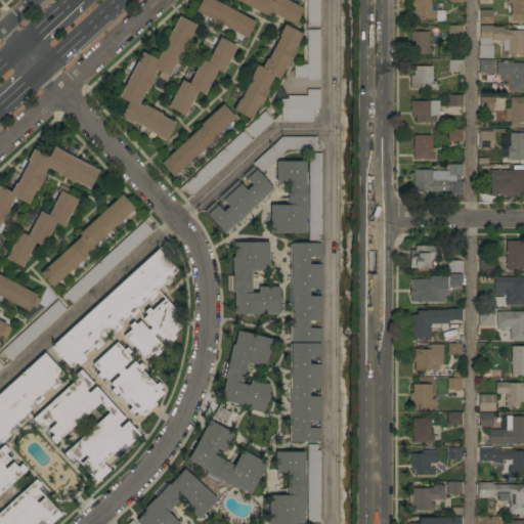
[(212,0),(254,22),(246,38),(194,11),(200,0),(212,0)]
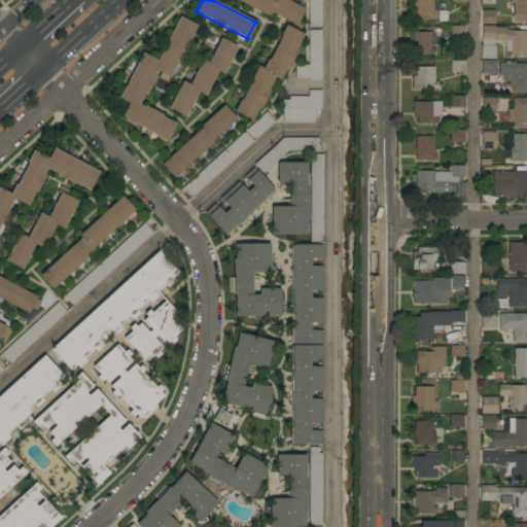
[(237,0),(288,0),(305,8),(295,25),(271,12),(269,16),(237,0)]
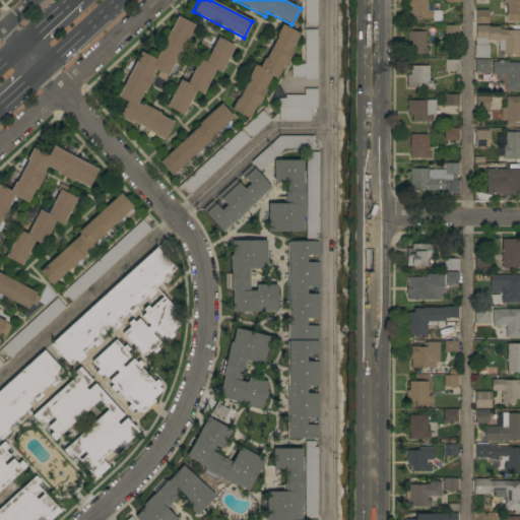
[(317,0),(317,26),(304,26),(304,0),(317,0)]
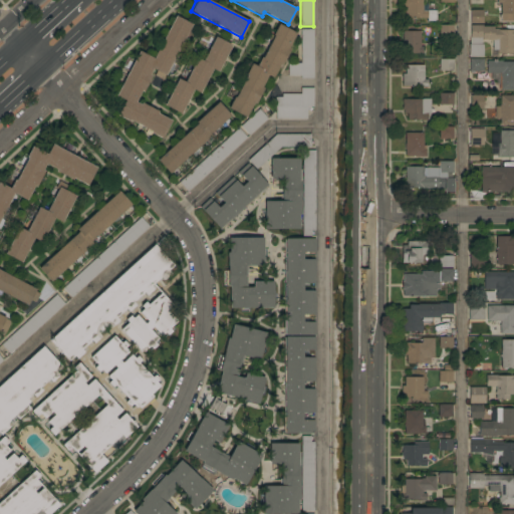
[(422,0),(423,10),(432,10),(432,8),(436,8),(437,20),(427,21),(427,17),(404,18),(404,0),(422,0)]
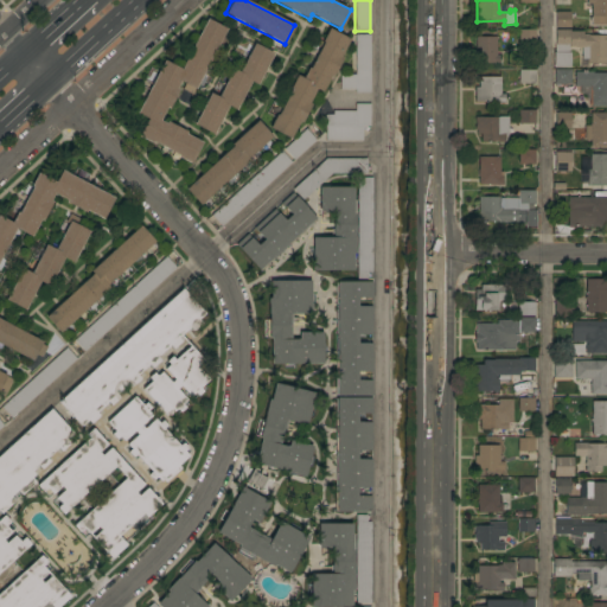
[(606,25),(590,25),(590,23),(589,23),(589,18),(590,18),(590,4),(587,4),(587,0),(606,0),(606,25)]
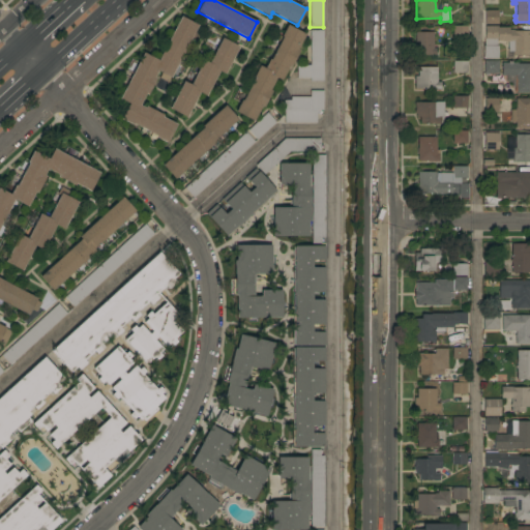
[(484,24),(484,10),(498,10),(498,24),(484,24)]
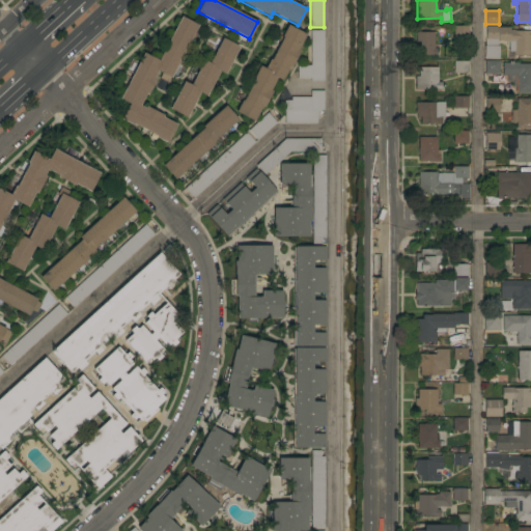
[(168,82),(159,77),(161,73),(158,71),(154,78),(156,79),(147,94),(145,93),(140,105),(145,108),(146,106),(163,115),(162,117),(176,124),(167,143),(155,137),(156,136),(133,123),(132,126),(120,119),(129,104),(119,99),(143,52),(158,60),(180,16),(197,25),(168,82)]
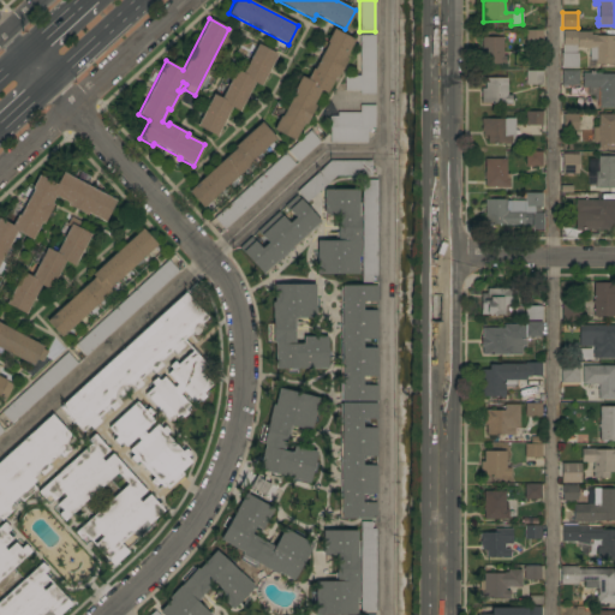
[(333,29),(353,40),(345,58),(346,59),(336,77),(334,76),(326,93),(320,90),(312,103),(315,106),(305,125),(303,123),(293,141),(272,130),(279,115),(281,117),(294,90),(293,90),(300,76),(306,79),(311,69),(314,70),(327,43),(326,42),(333,29)]
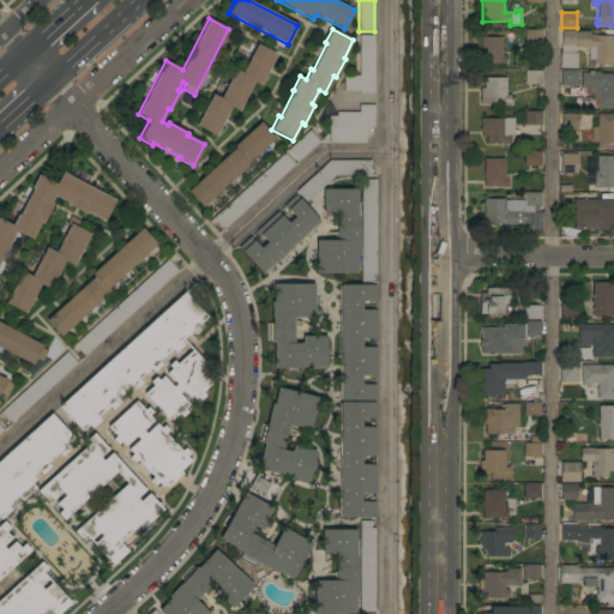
[(524,30),(542,30),(541,43),(524,43),(524,30)]
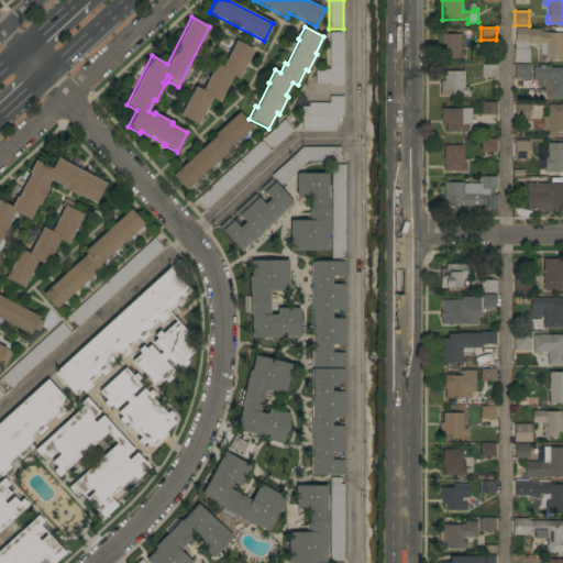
[(562,32),(562,42),(562,59),(544,59),(544,54),(539,54),(540,44),(527,44),(527,48),(515,48),(515,28),(528,28),(528,29),(540,29),(540,32),(545,32),(562,32)]
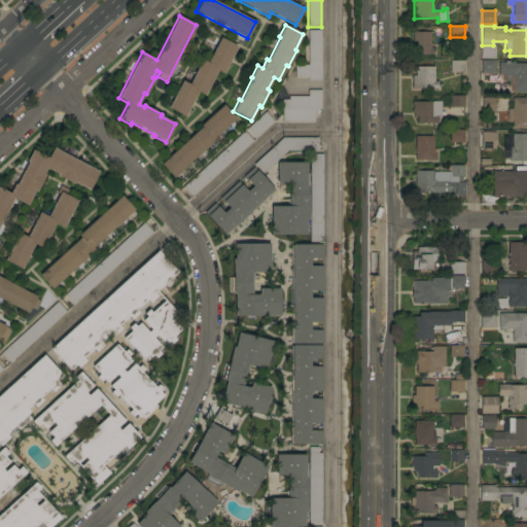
[(321,80),(308,80),(308,78),(294,78),(294,65),(308,65),(308,29),(321,29),(321,80)]
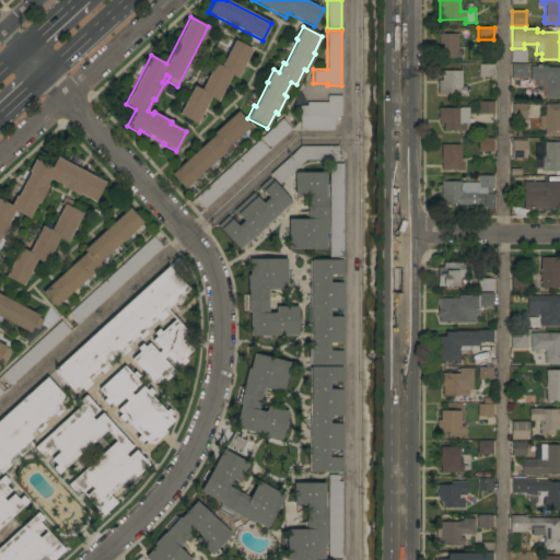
[(457,50),(459,50),(459,59),(438,59),(438,34),(457,34),(457,50)]
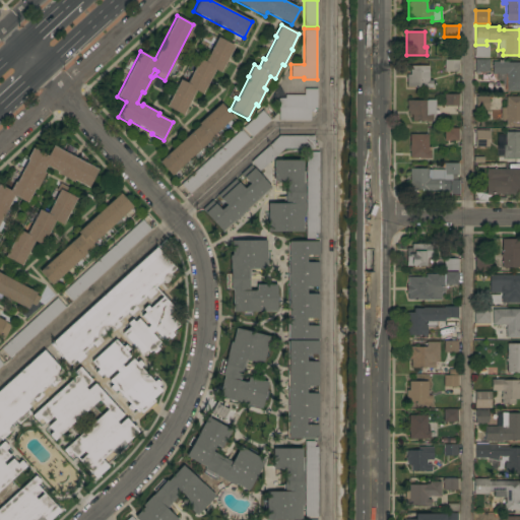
[(219,72),(214,70),(201,94),(195,90),(182,115),(166,107),(180,79),(186,83),(199,58),(204,61),(217,37),(234,46),(219,72)]
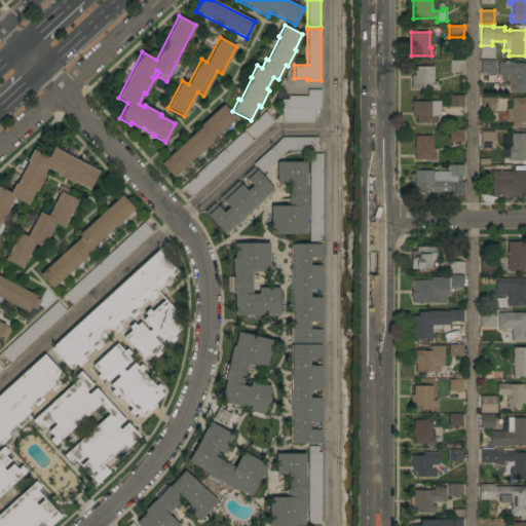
[(494,59),(480,59),(480,45),(494,45),(494,59)]
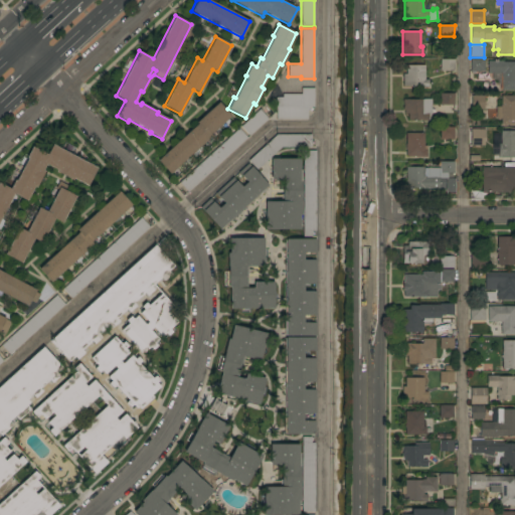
[(484,71),(470,71),(470,58),(484,58),(484,71)]
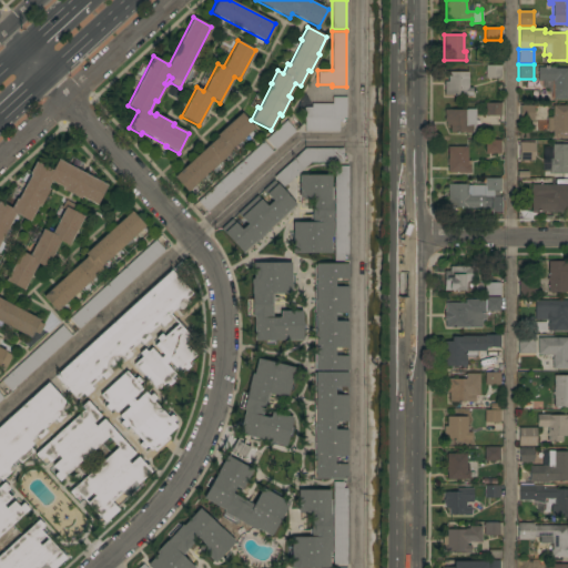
[(500,79),(485,78),(485,66),(500,66),(500,79)]
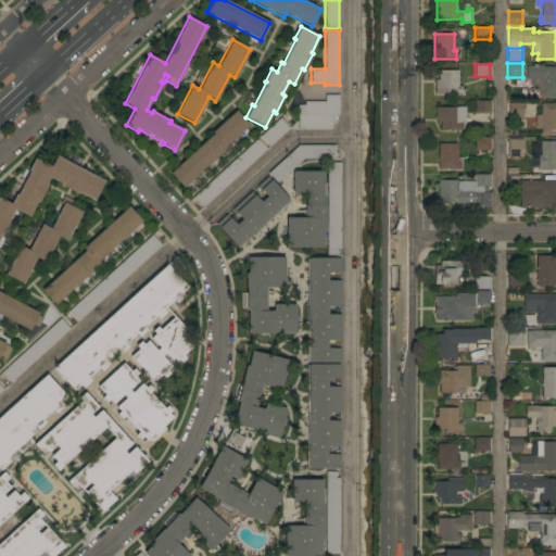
[(543,65),(543,66),(555,66),(555,98),(541,98),(541,88),(535,88),(535,79),(526,79),(526,65),(543,65)]
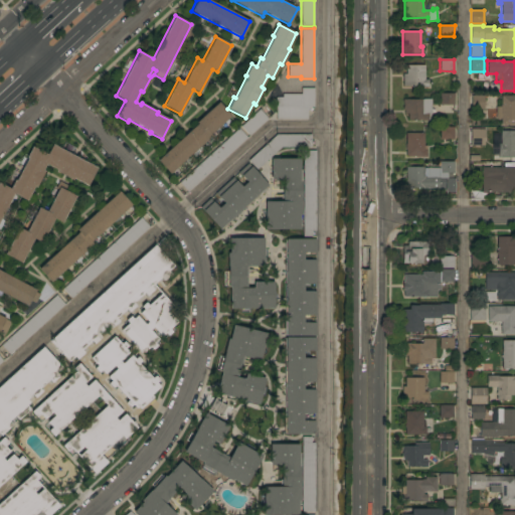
[(402,73),(405,73),(405,64),(423,65),(423,79),(427,79),(427,87),(422,87),(402,86),(402,73)]
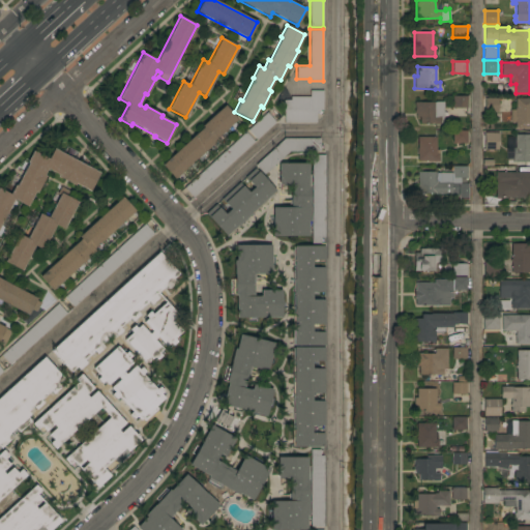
[(284,122),(284,99),(290,99),(290,96),(310,96),(310,90),(323,90),(323,110),(316,110),(316,122),(284,122)]
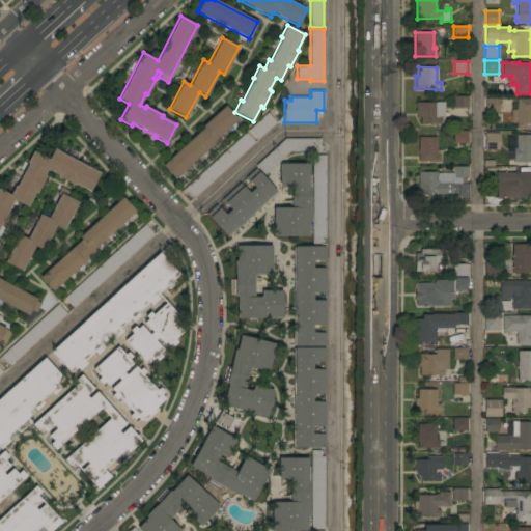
[(453,95),(468,96),(468,109),(453,108),(453,95)]
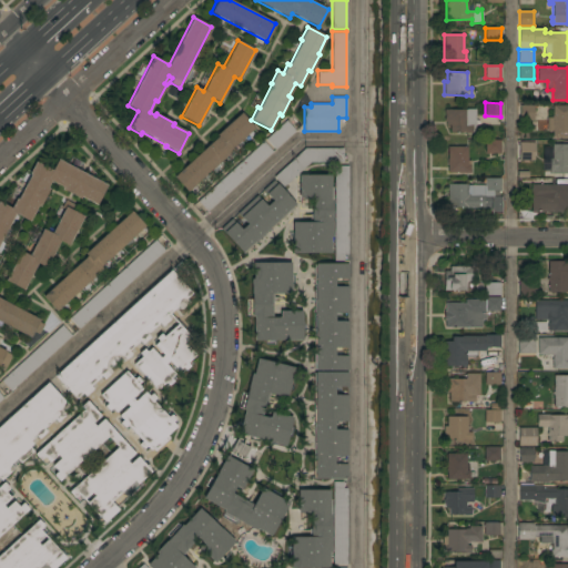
[(534,120),(519,120),(519,105),(534,105),(534,120)]
